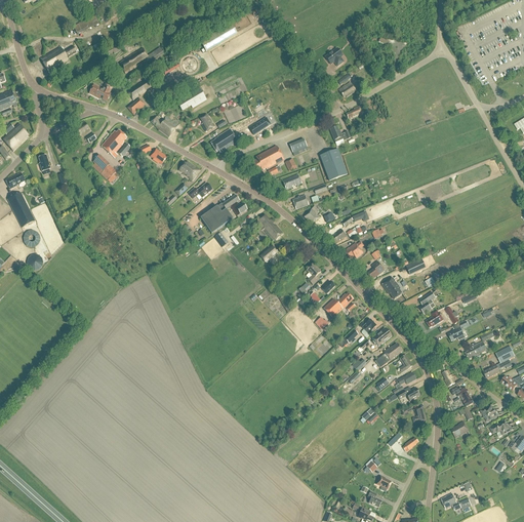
[(204,49),(236,31),(230,22),(199,40),(204,49)]
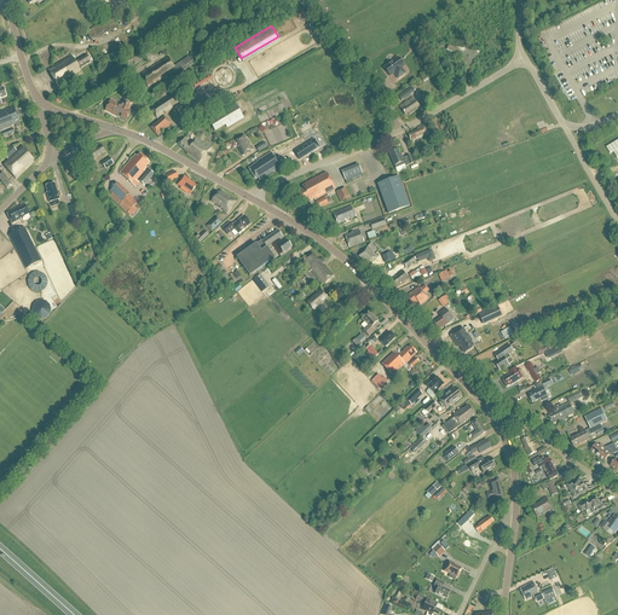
[(107,53),(110,59),(120,53),(116,47),(107,53)]
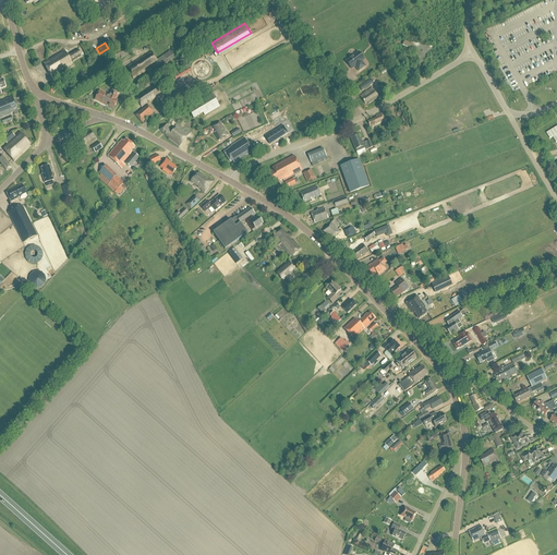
[(43,60),(41,60),(51,77),(52,76),(69,68),(68,64),(71,63),(70,60),(81,53),(76,47),(67,53),(63,48),(63,47),(61,47),(62,48),(43,60)]
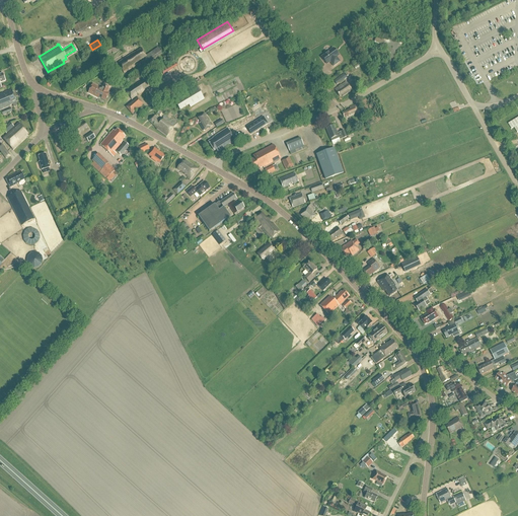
[(108,46),(102,50),(105,55),(112,51),(108,46)]
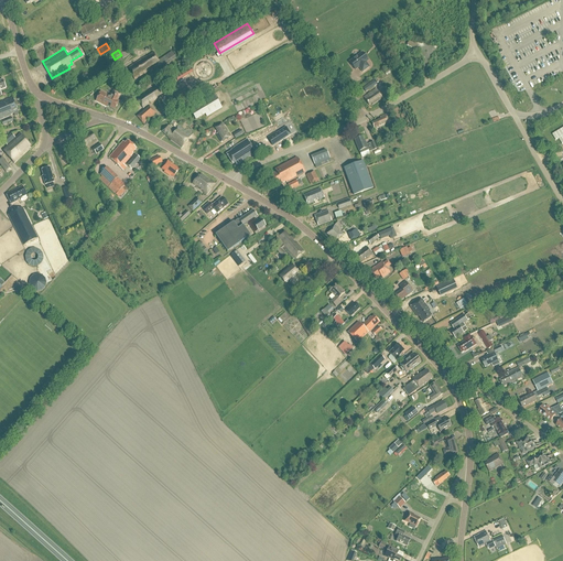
[(127,65),(133,77),(145,69),(144,67),(158,58),(152,50),(143,55),(127,65)]
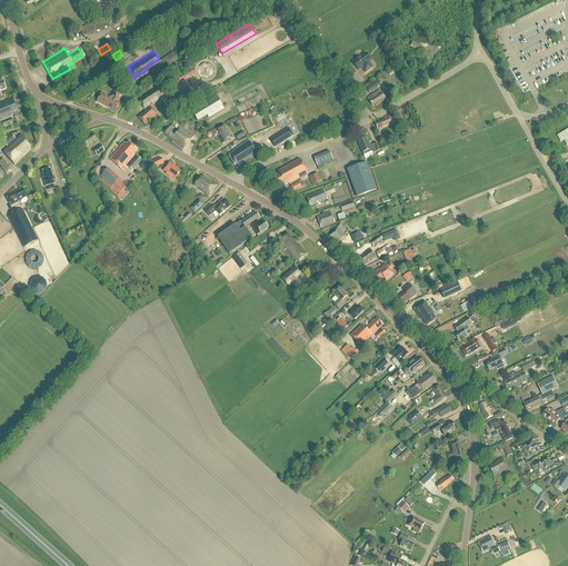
[(176,56),(172,50),(166,55),(167,57),(161,61),(163,65),(176,56)]
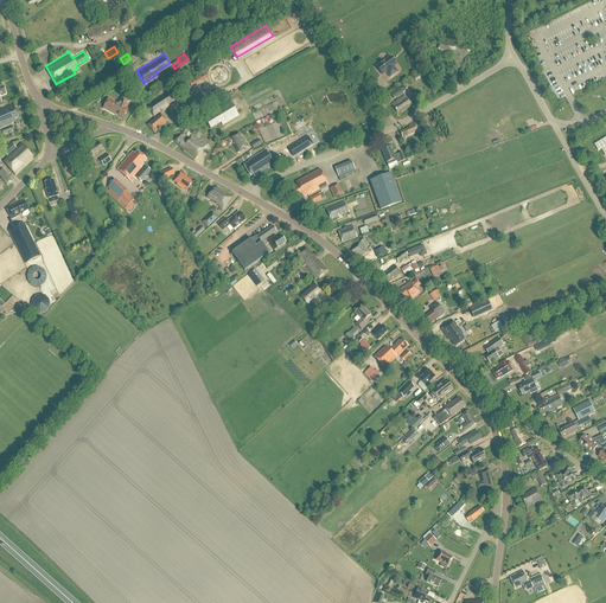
[(381,72),(384,69),(389,75),(396,69),(393,64),(395,62),(389,53),(375,64),(381,72)]
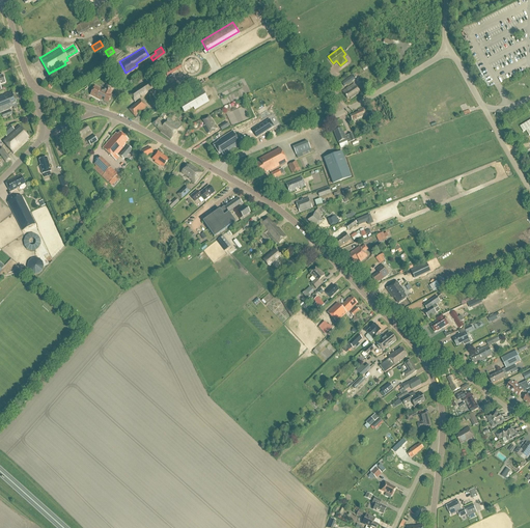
[(178,61),(164,70),(166,73),(180,64),(178,61)]
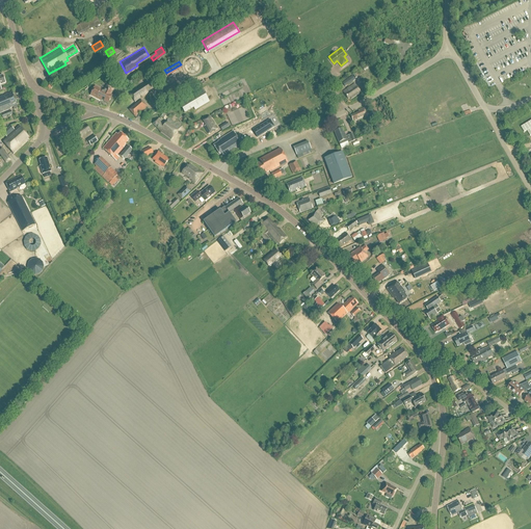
[(341,80),(344,84),(353,77),(351,73),(341,80)]
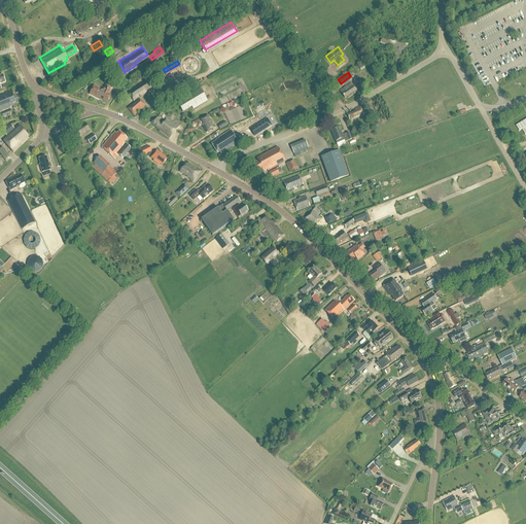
[(148,75),(127,90),(133,99),(145,91),(144,90),(153,83),(148,75)]
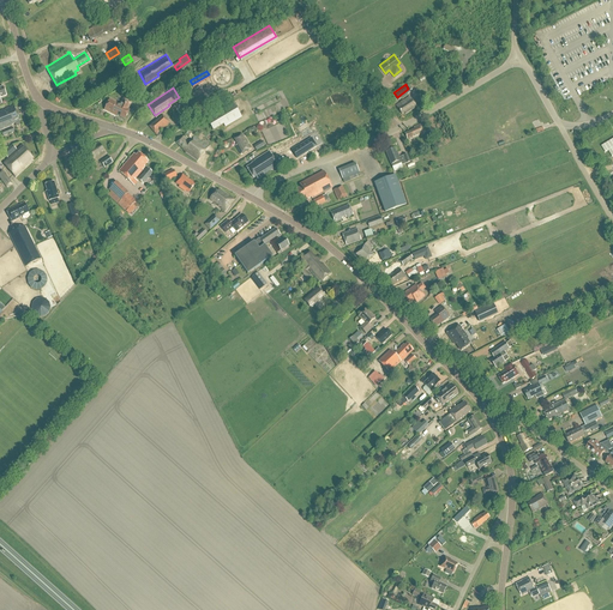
[(408,94),(395,103),(401,112),(403,109),(404,112),(415,103),(408,94)]
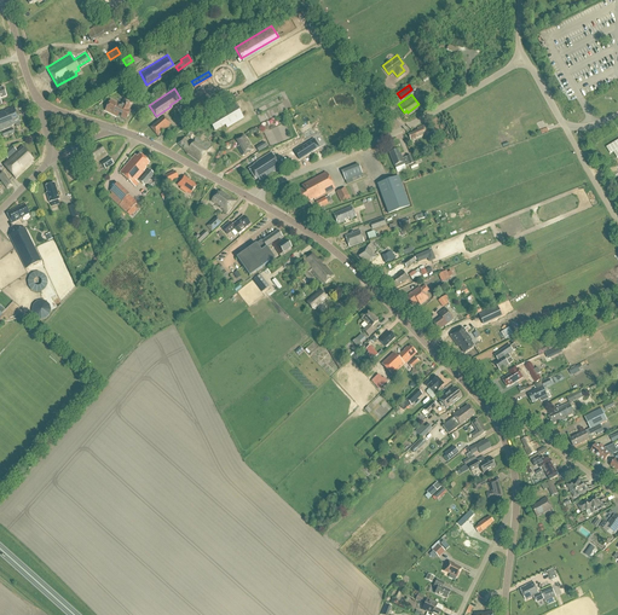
[(116,114),(125,117),(130,109),(127,108),(128,105),(121,102),(120,104),(116,103),(116,102),(109,98),(104,108),(116,115),(116,114)]
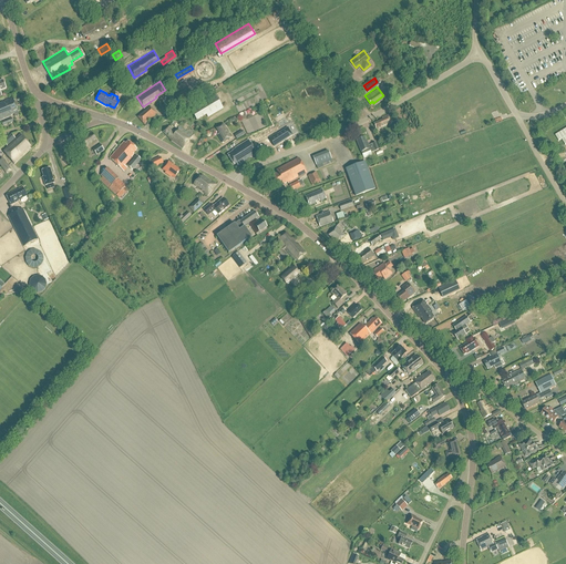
[(214,92),(189,106),(195,118),(205,112),(206,114),(222,105),(214,92)]
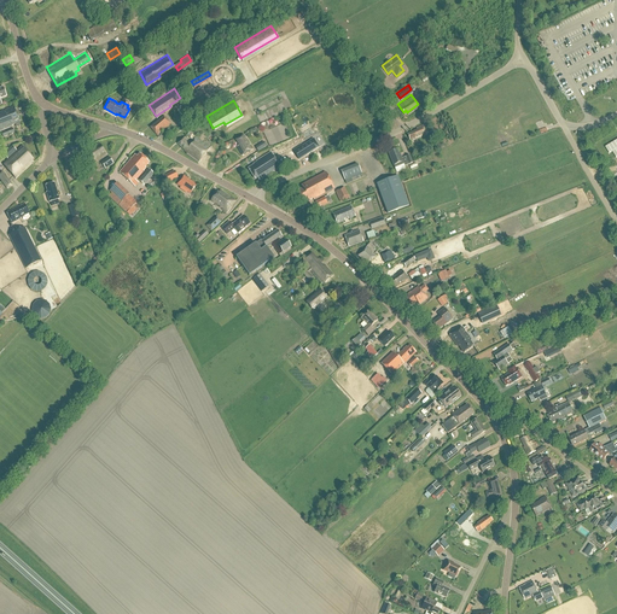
[(13,104),(0,110),(0,128),(11,124),(10,123),(13,122),(15,124),(19,123),(18,120),(19,118),(13,104)]
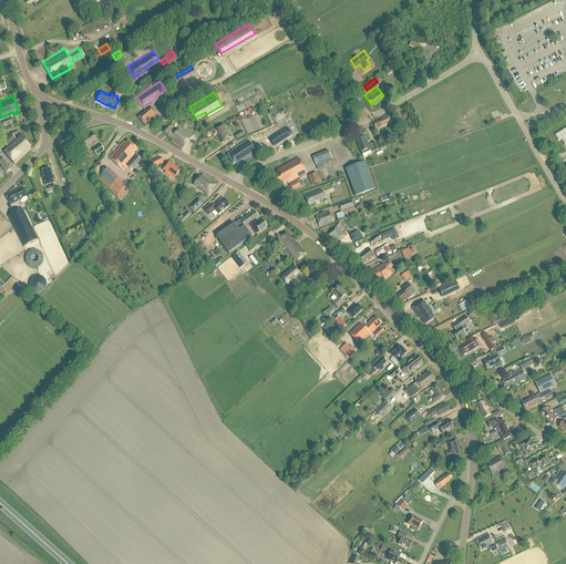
[(155,112),(147,104),(136,114),(143,122),(155,112)]
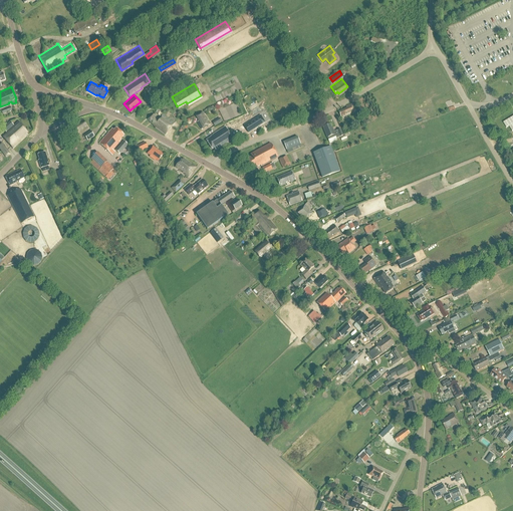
[(345,105),(337,109),(340,115),(353,109),(350,102),(345,104),(345,105)]
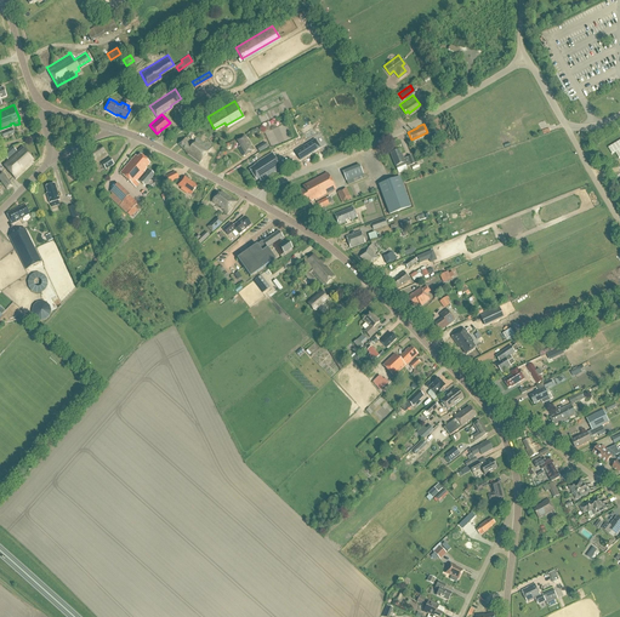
[(187,132),(193,137),(189,141),(185,136),(177,142),(186,149),(187,153),(198,161),(210,147),(188,130),(187,132)]
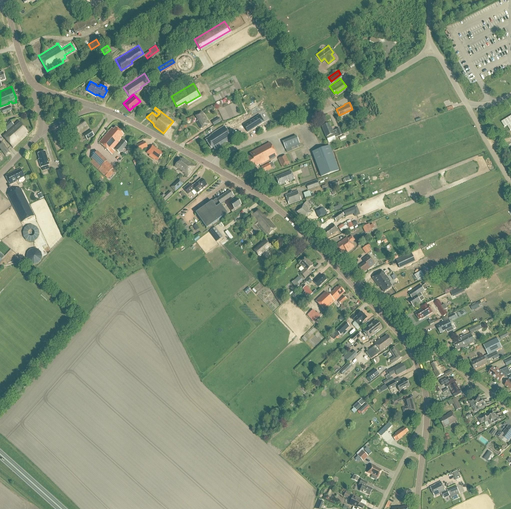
[(195,120),(199,127),(208,123),(204,114),(203,115),(201,110),(194,114),(197,119),(195,120)]
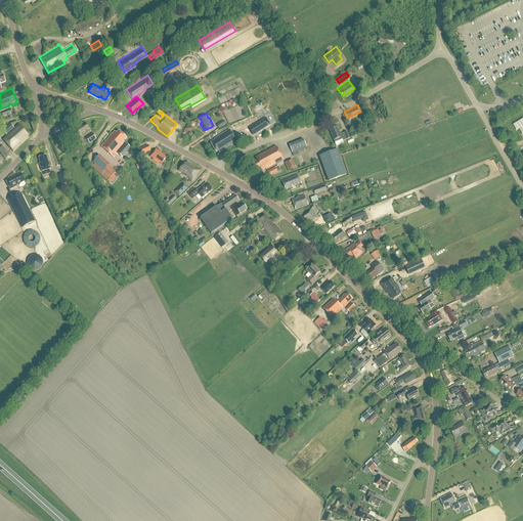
[(522,116),(512,123),(515,128),(518,126),(521,131),(522,130),(522,116)]
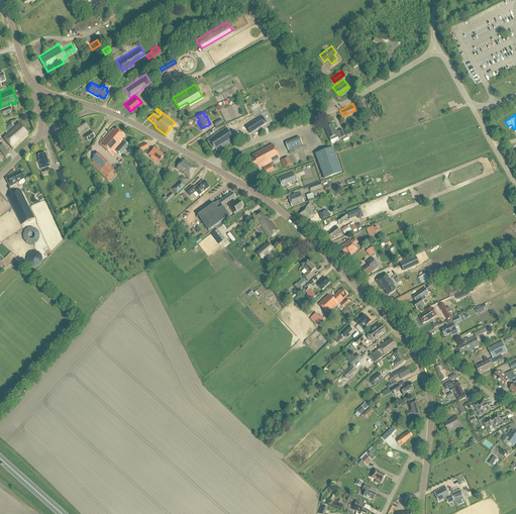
[(251,119),(244,124),(248,131),(265,121),(266,121),(263,117),(261,119),(259,116),(256,117),(251,120),(251,119)]
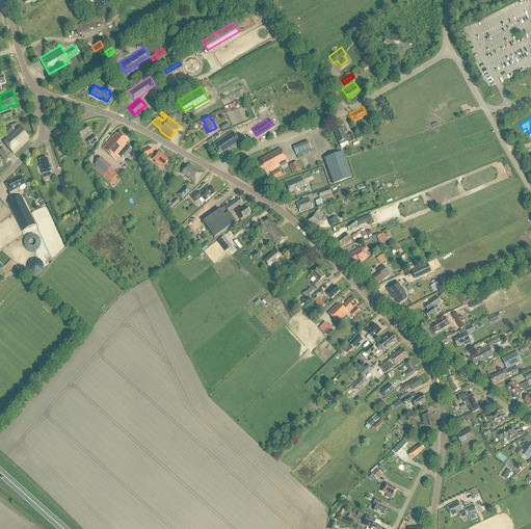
[(91,131),(84,121),(76,126),(76,128),(71,131),(76,140),(82,137),(91,131)]
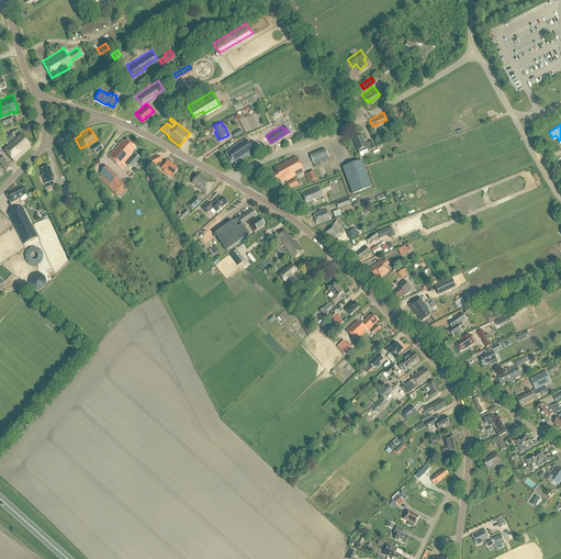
[(2,134),(0,135),(0,140),(1,138),(6,143),(13,135),(10,131),(4,136),(2,134)]
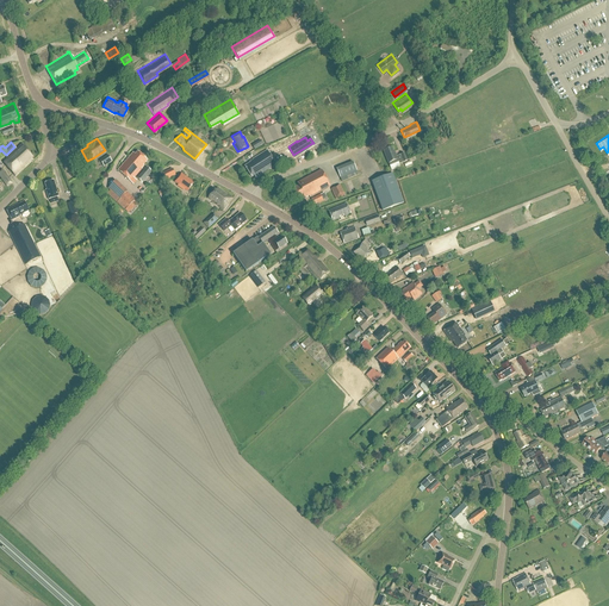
[(22,142),(19,145),(18,144),(2,160),(14,174),(32,157),(30,155),(31,154),(28,151),(29,150),(22,142)]
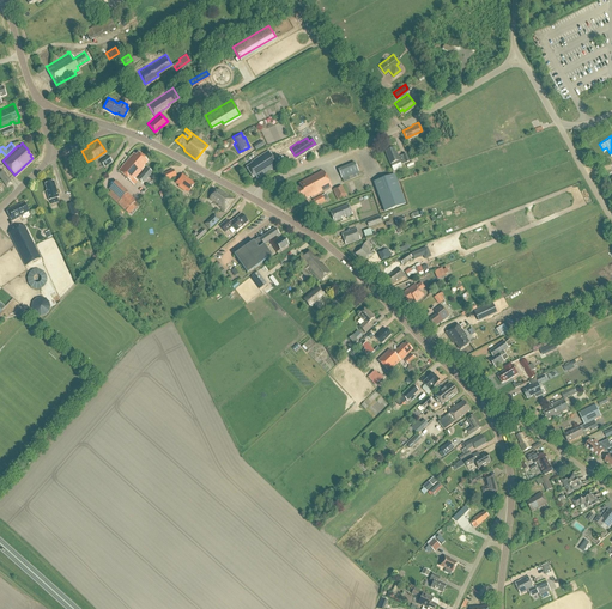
[(398,158),(400,162),(404,160),(408,159),(405,151),(398,154),(397,153),(395,153),(392,146),(383,150),(389,162),(398,158)]
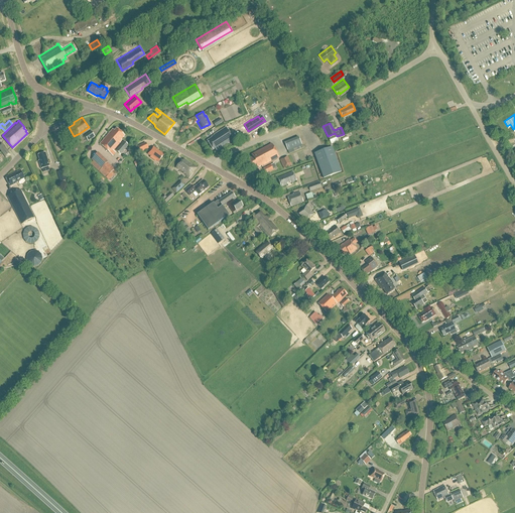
[(206,139),(212,147),(215,146),(216,148),(233,137),(225,125),(213,132),(214,133),(211,135),(206,139)]
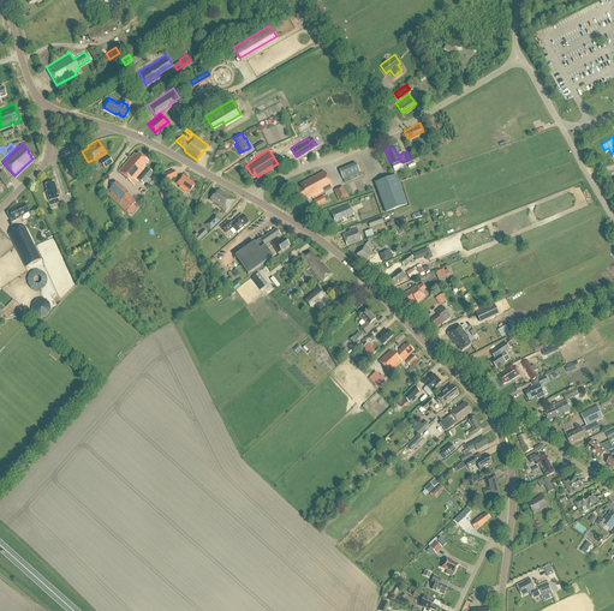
[(118,169),(135,184),(137,180),(133,178),(142,168),(142,167),(144,165),(143,163),(148,160),(137,150),(135,154),(133,151),(118,169)]
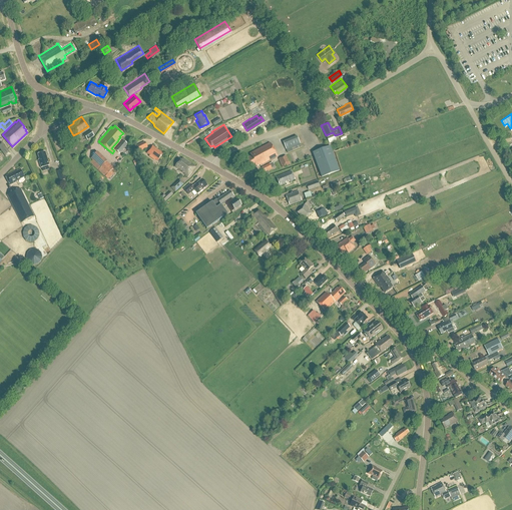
[(82,133),(86,138),(93,133),(89,128),(82,133)]
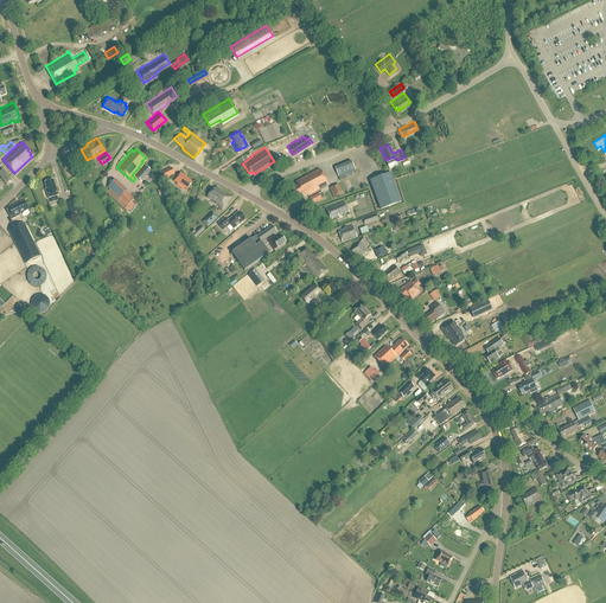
[(333,165),(338,178),(355,172),(350,158),(333,165)]
